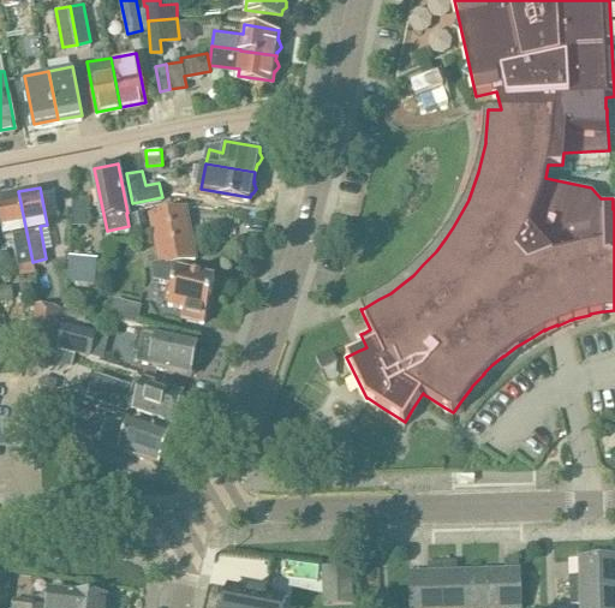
[(33,262),(18,191),(0,195),(0,214),(4,233),(12,232),(18,264),(33,262)]
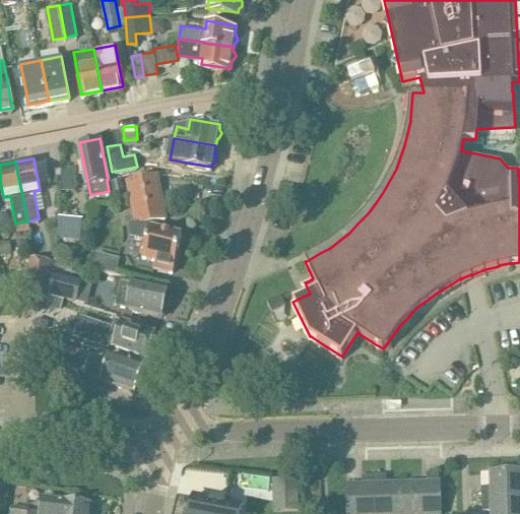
[(166,216),(156,172),(128,178),(137,222),(166,216)]
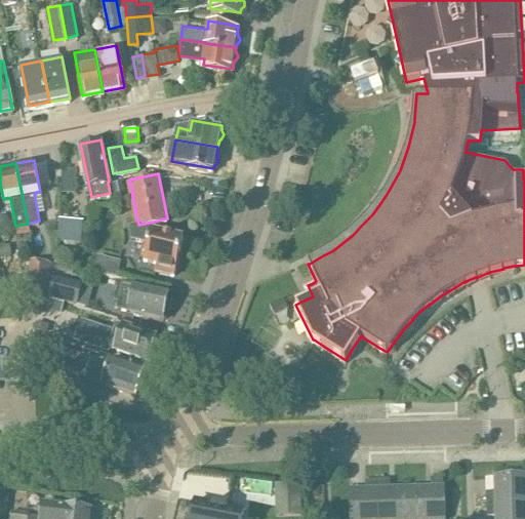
[(127,194),(124,178),(111,181),(114,197),(127,194)]
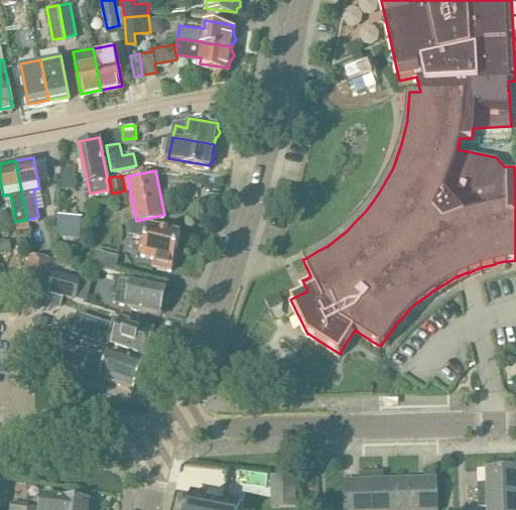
[(83,214),(58,211),(56,234),(80,236),(83,214)]
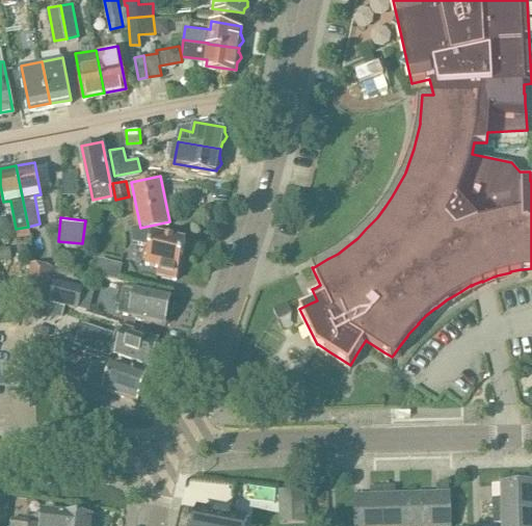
[(185,238),(153,230),(145,260),(159,263),(157,272),(176,277),(185,238)]
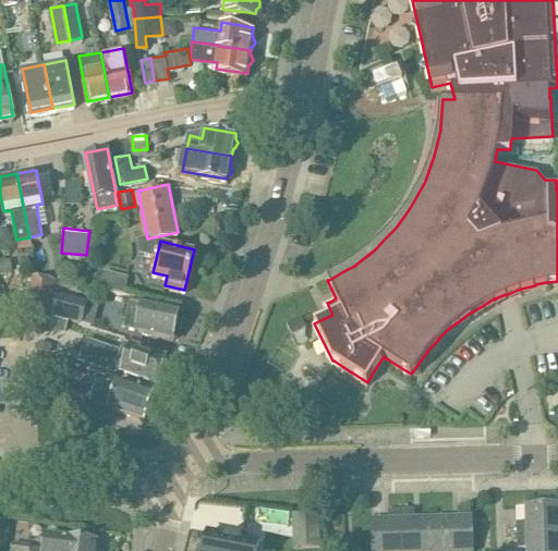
[(34,273),(25,311),(47,316),(55,278),(34,273)]
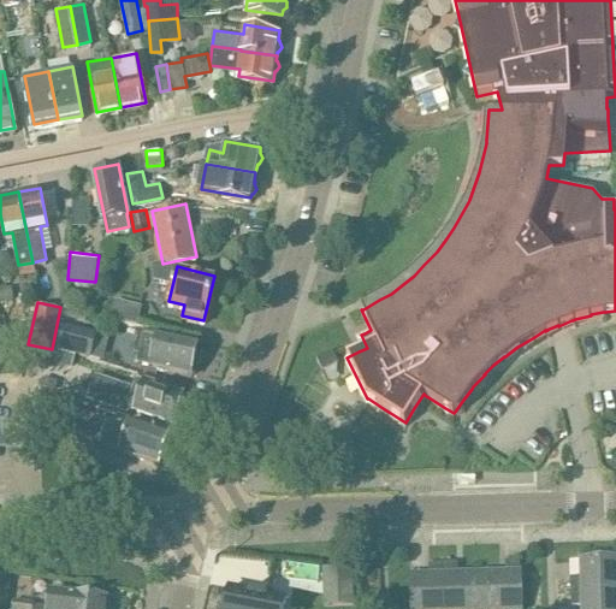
[(98,329),(63,320),(57,346),(92,355),(98,329)]
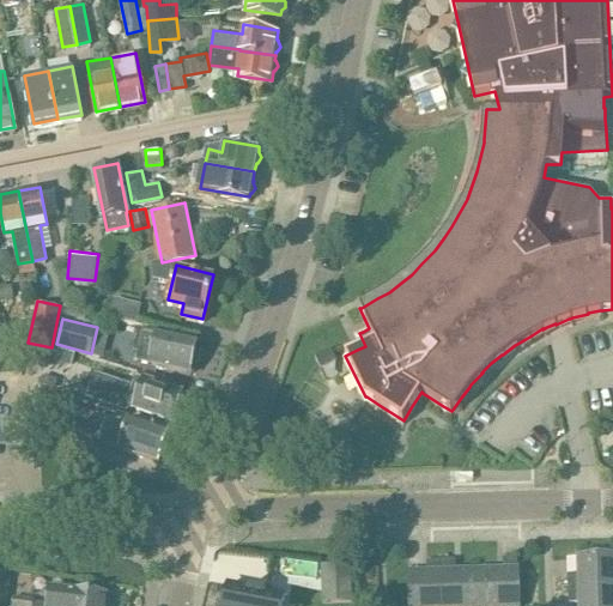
[(140,323),(134,346),(139,347),(137,357),(190,370),(194,356),(199,357),(202,343),(198,341),(199,338),(159,328),(140,323)]
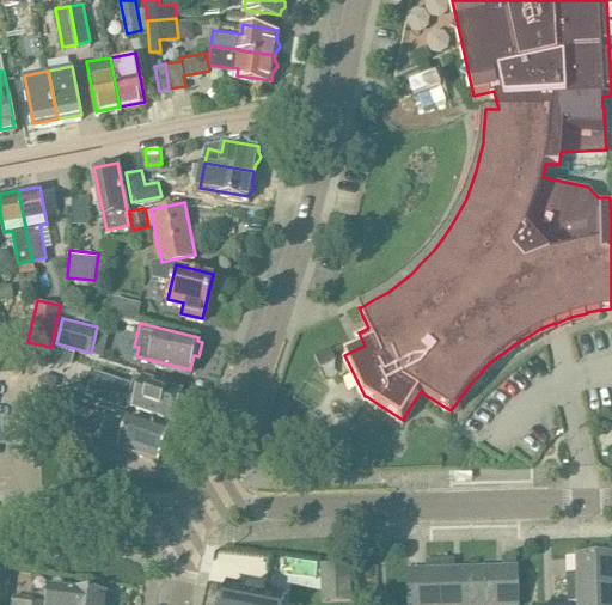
[(330,344),(314,352),(320,364),(328,360),(336,356),(332,348),(330,344)]
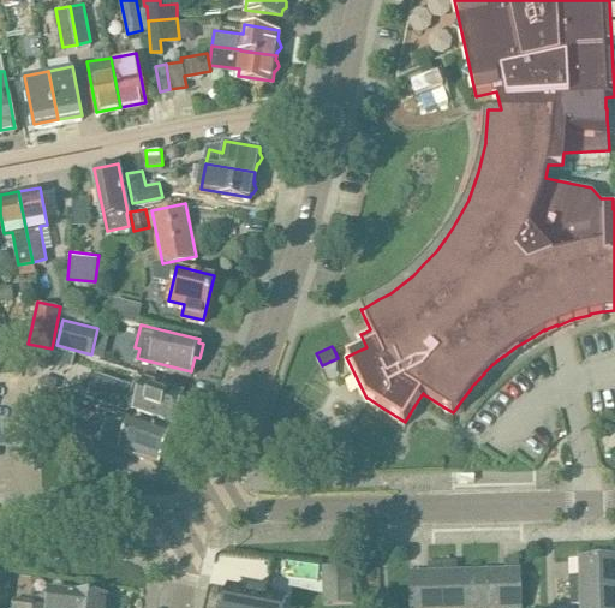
[(88,392),(87,395),(127,409),(129,404),(138,407),(173,419),(177,407),(178,405),(183,400),(183,394),(181,393),(183,389),(137,374),(133,383),(95,370),(94,373),(88,392)]
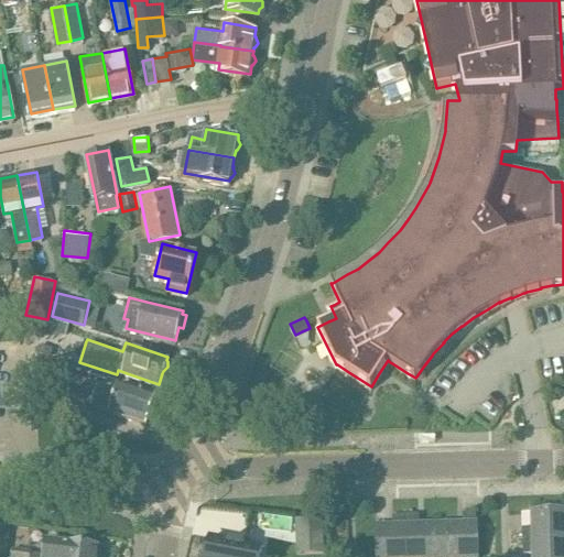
[(54,371),(60,372),(62,360),(43,358),(42,370),(54,371)]
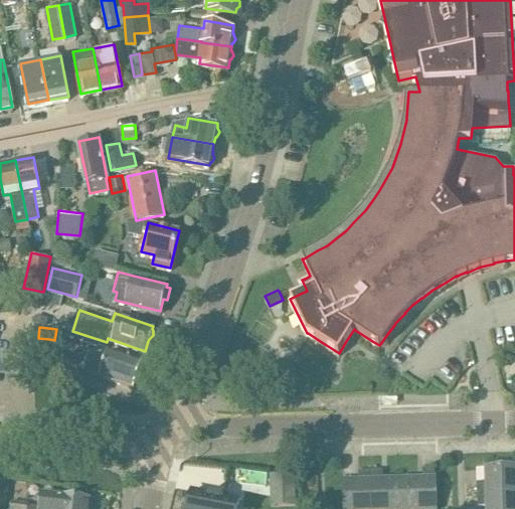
[(142,359),(108,348),(104,358),(89,353),(83,367),(101,373),(133,384),(137,372),(140,371),(142,367),(140,364),(142,359)]
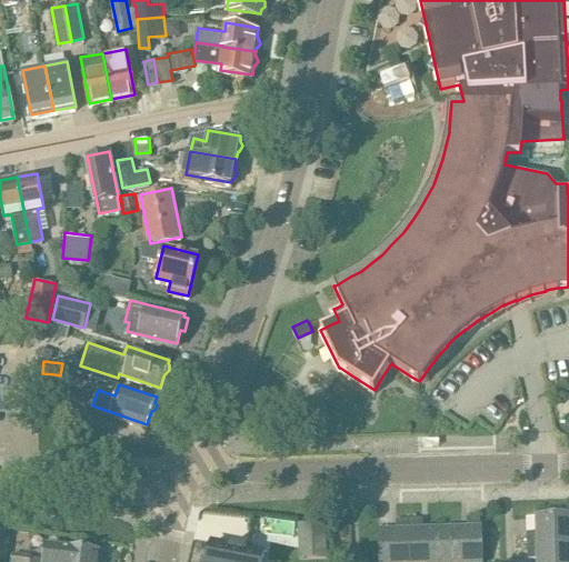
[(537,529),(527,529),(527,541),(568,539),(568,510),(536,512),(537,529)]
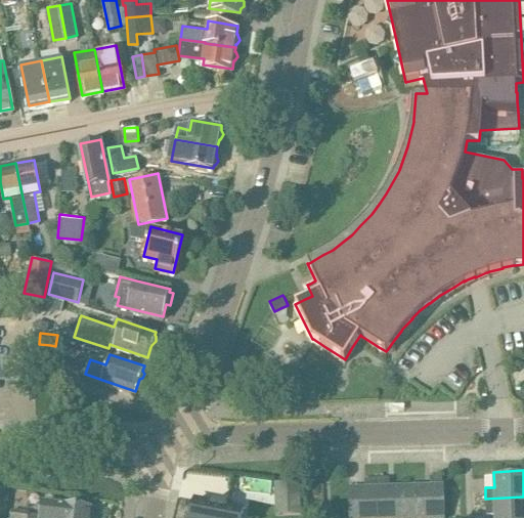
[(409,483),(410,517),(443,517),(442,482),(442,473),(430,474),(430,482),(409,483)]
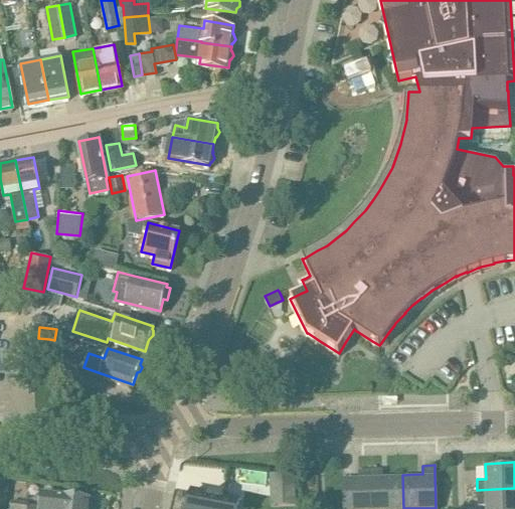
[(343,508),(371,508),(370,467),(358,468),(358,476),(343,477),(343,508)]
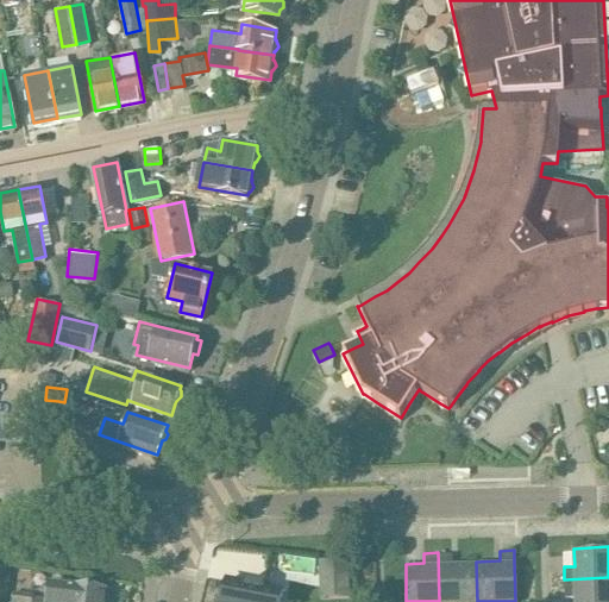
[(452,552),(438,552),(439,601),(469,601),(477,601),(476,562),(452,562),(452,552)]
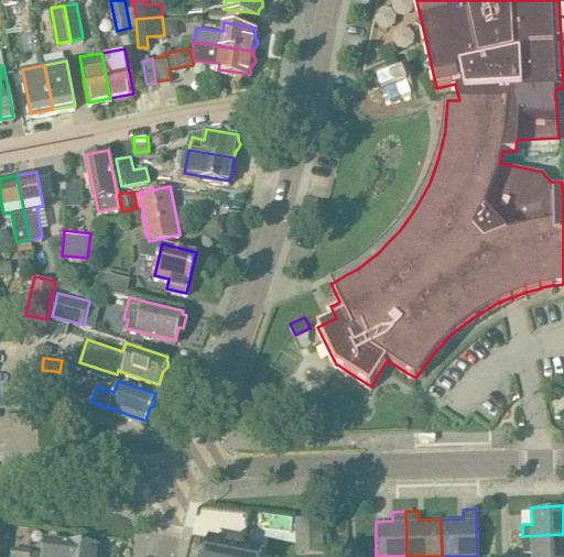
[(323,548),(322,516),(295,517),(296,549),(323,548)]
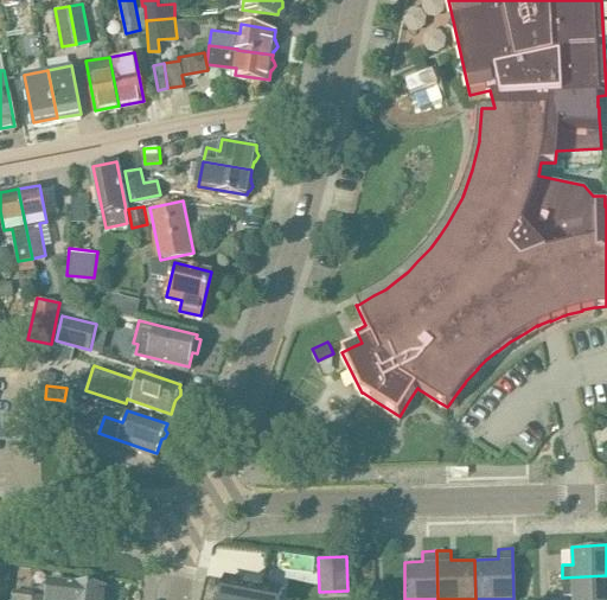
[(10,567),(0,565),(0,594),(5,595),(10,567)]
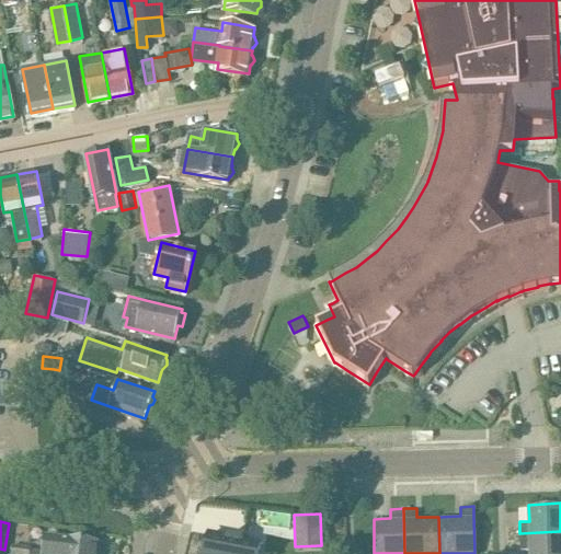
[(227,532),(227,534),(209,531),(204,553),(258,553),(261,541),(242,538),(243,535),(227,532)]
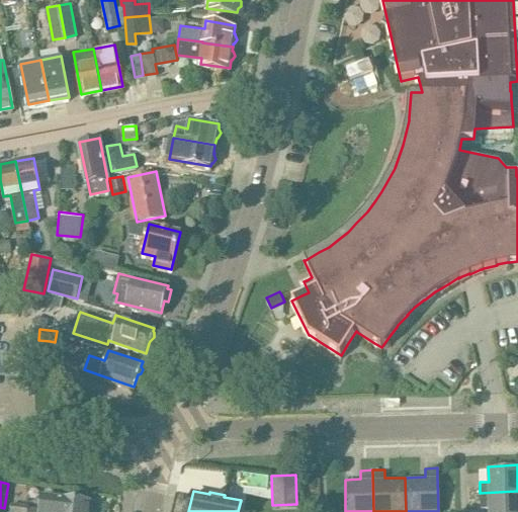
[(517,511),(517,491),(480,493),(480,506),(488,506),(488,511),(517,511)]
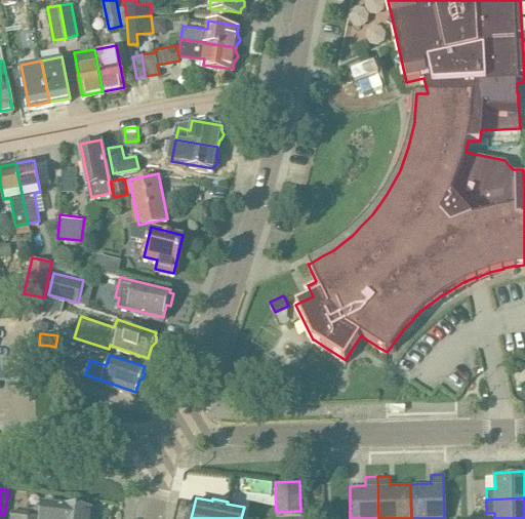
[(10,518),(16,518),(90,518),(92,518),(92,513),(90,511),(91,507),(42,501),(40,515),(29,513),(29,510),(11,508),(10,518)]
